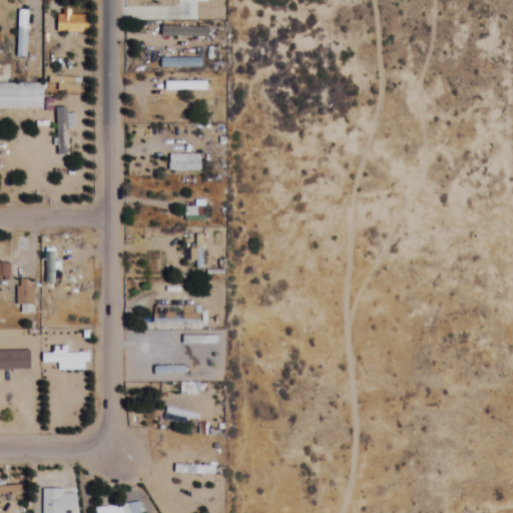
[(18,57),(26,57),(26,12),(18,12),(18,57)]
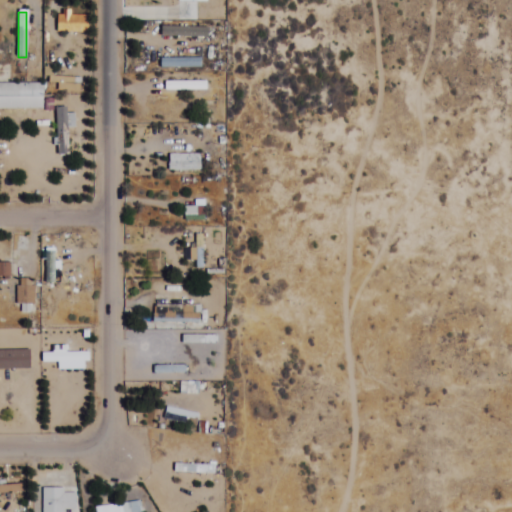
[(87,17),(57,17),(57,34),(87,34),(87,17)]
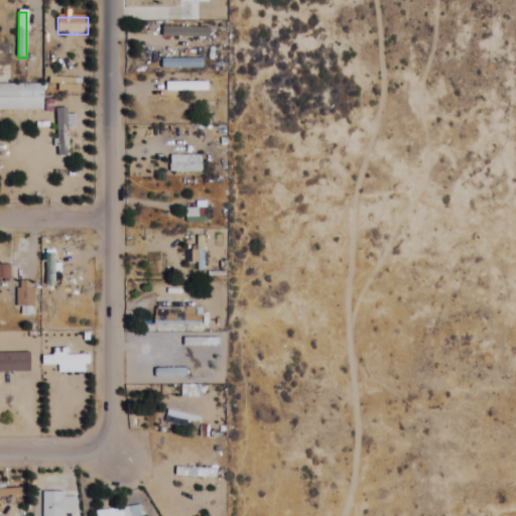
[(157,28),(157,69),(166,69),(166,28),(157,28)]
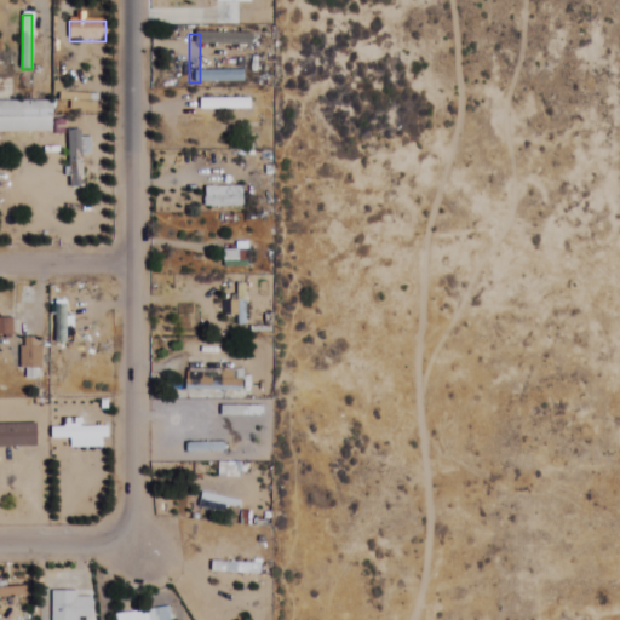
[(0,133),(52,133),(52,102),(0,102),(0,133)]
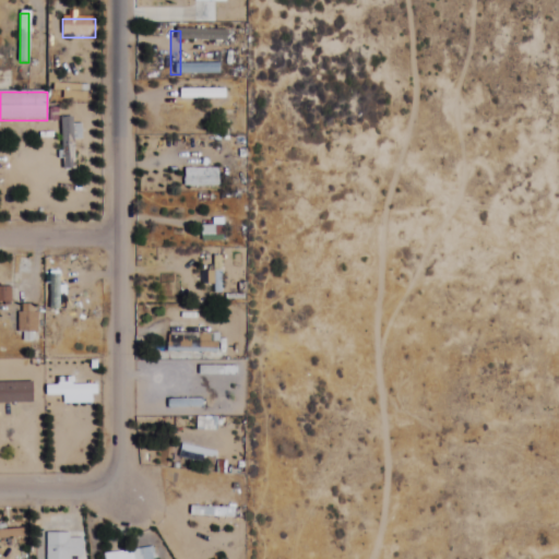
[(72,118),(62,118),(62,170),(74,170),(74,140),(79,140),(79,127),(72,127),(72,118)]
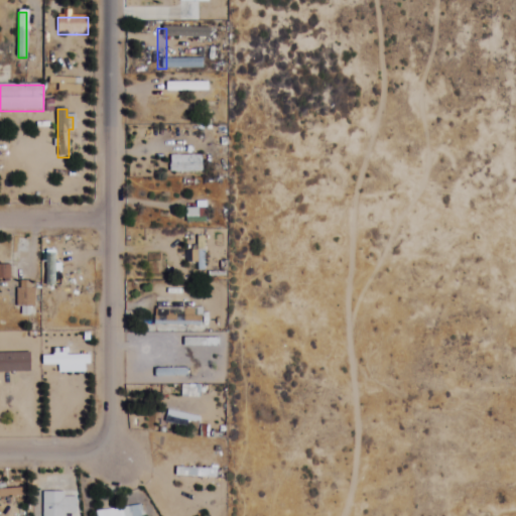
[(202,156),(169,156),(169,173),(202,173),(202,156)]
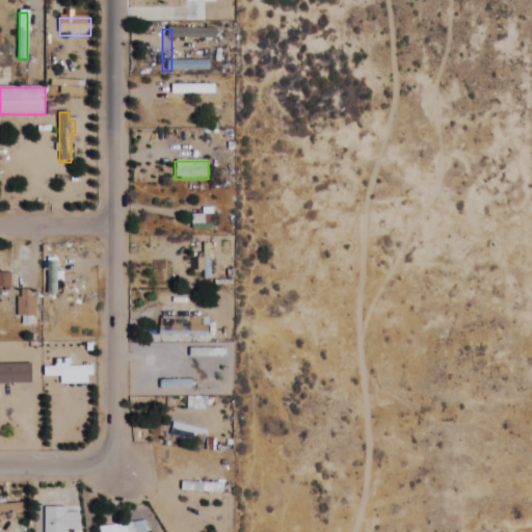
[(191,229),(213,229),(213,216),(191,216),(191,229)]
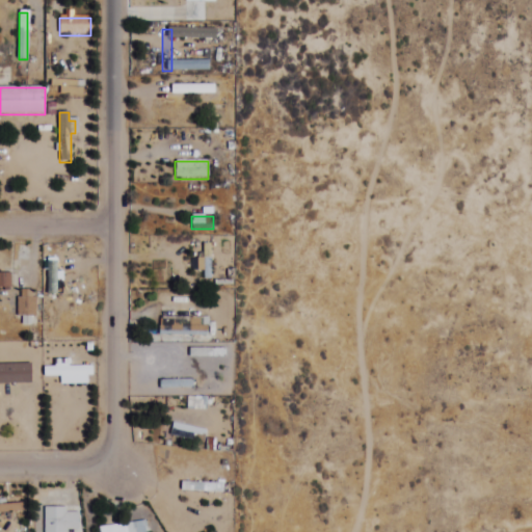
[(0,289),(9,290),(9,274),(0,273),(0,289)]
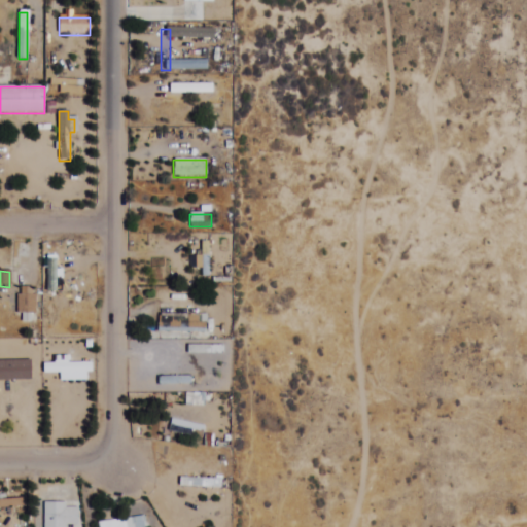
[(34,288),(18,288),(18,313),(34,313),(34,288)]
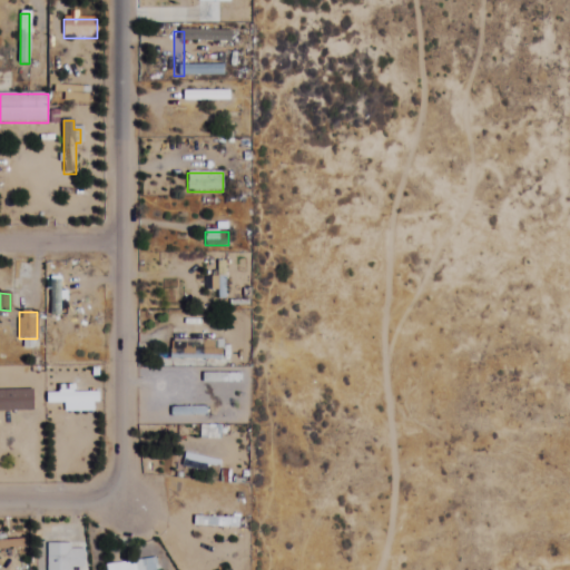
[(170,360),(223,360),(223,340),(170,340),(170,360)]
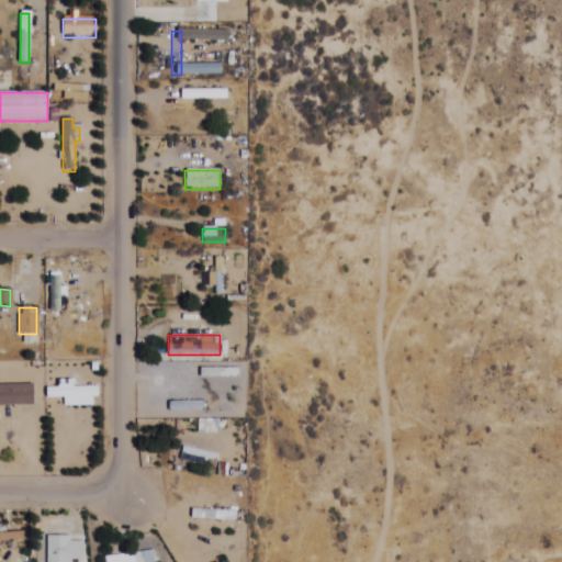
[(236,378),(236,369),(200,369),(200,378),(236,378)]
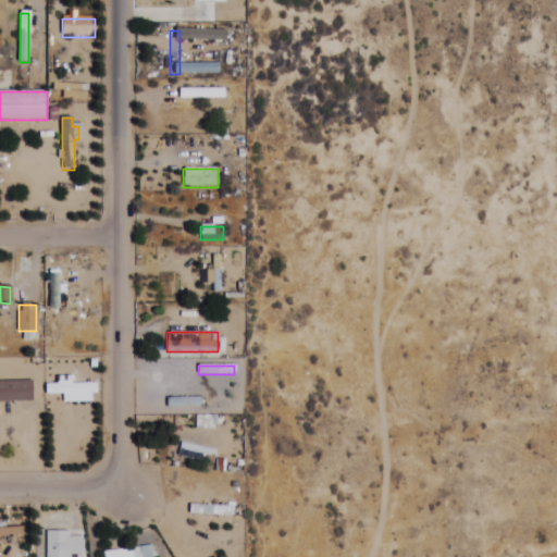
[(32,383),(0,382),(0,400),(32,401),(32,383)]
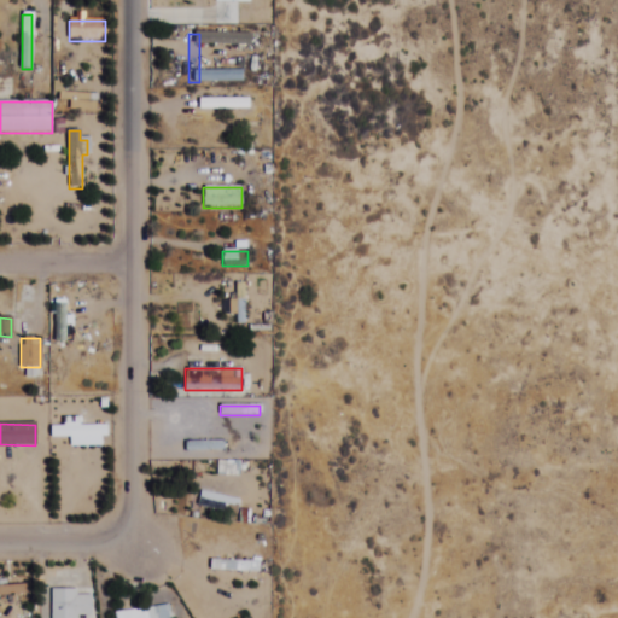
[(105,425),(50,425),(50,438),(69,438),(69,447),(105,447),(105,425)]
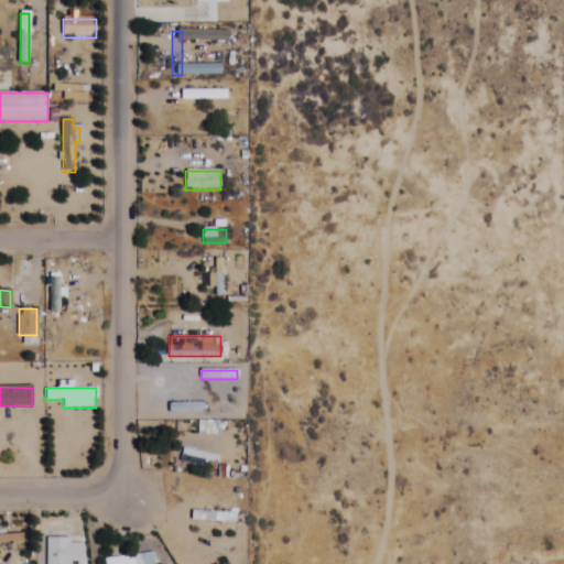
[(204,403),(170,403),(170,412),(204,412),(204,403)]
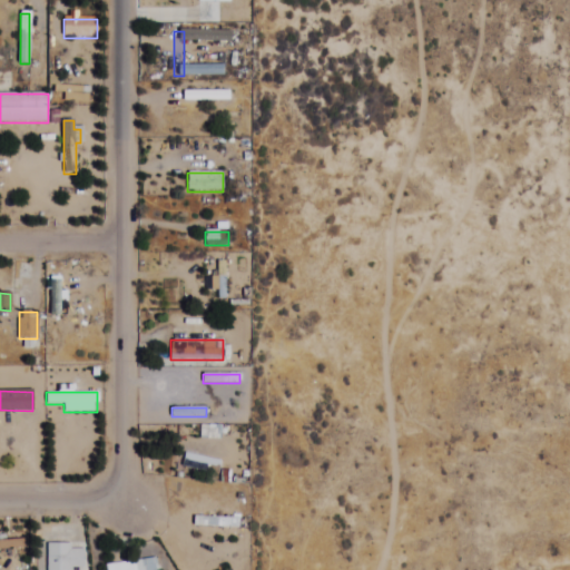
[(238,528),(238,518),(194,518),(194,528),(238,528)]
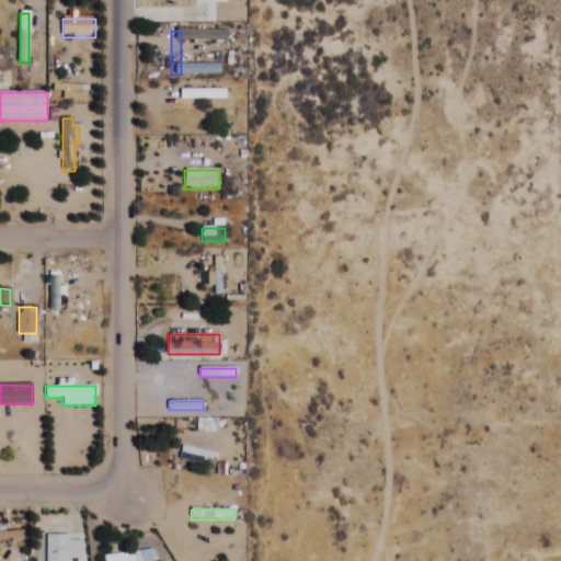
[(0,540),(23,540),(23,531),(0,531),(0,540)]
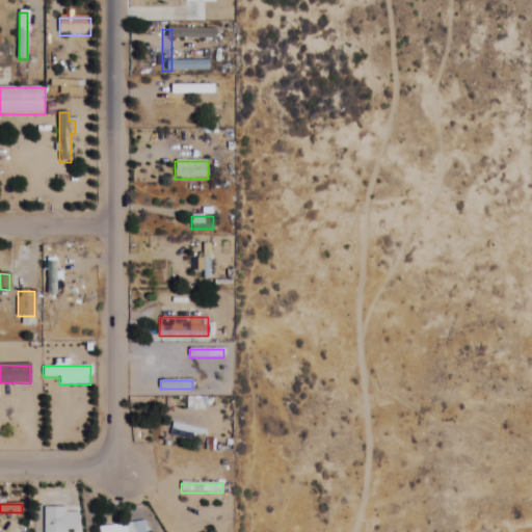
[(78,512),(65,512),(65,508),(44,508),(43,531),(64,531),(65,531),(78,531),(78,512)]
